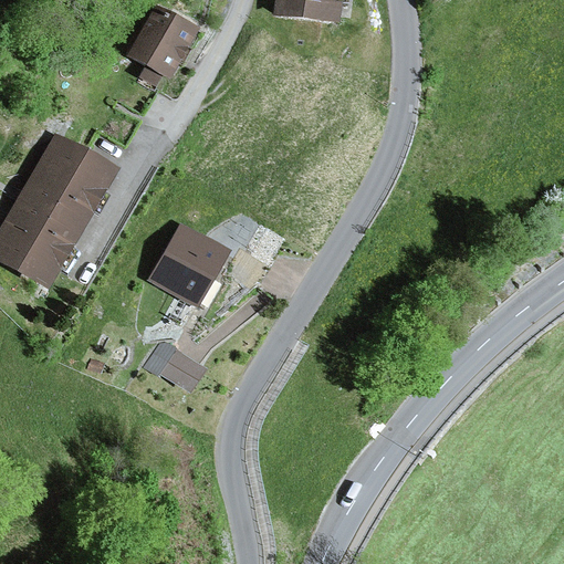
[(277,0),(275,13),(340,21),(342,0),(277,0)]
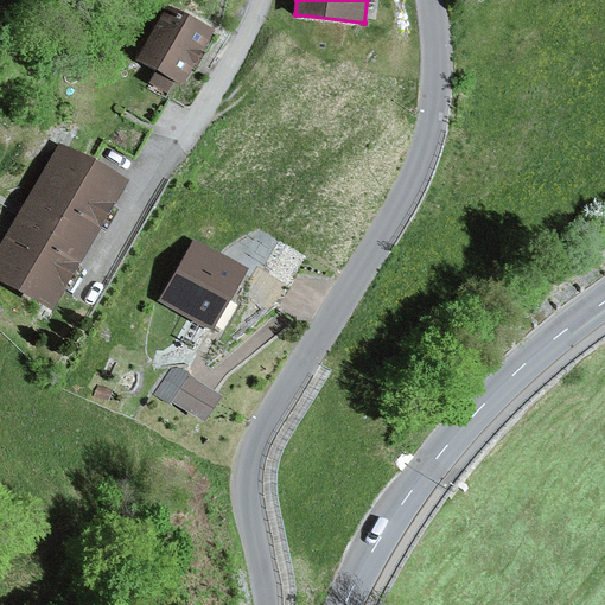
[(367,0),(364,23),(388,26),(402,24),(397,0),(367,0)]
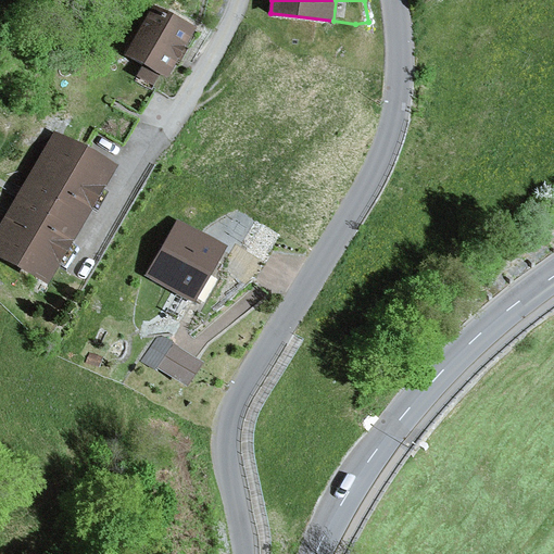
[(154,5),(125,55),(143,66),(138,76),(152,85),(159,75),(166,79),(196,29),(154,5)]
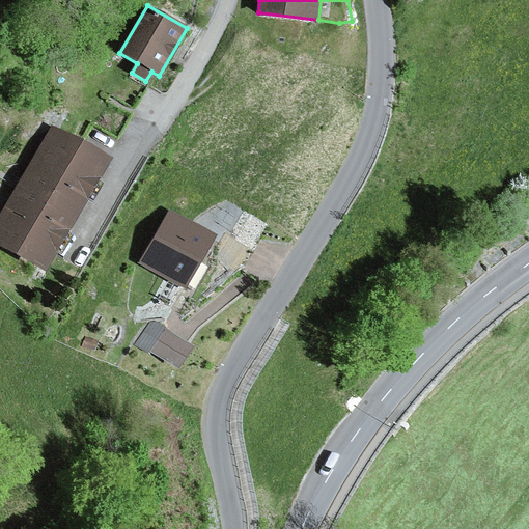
[(110,159),(51,124),(0,212),(0,245),(45,271),(110,159)]
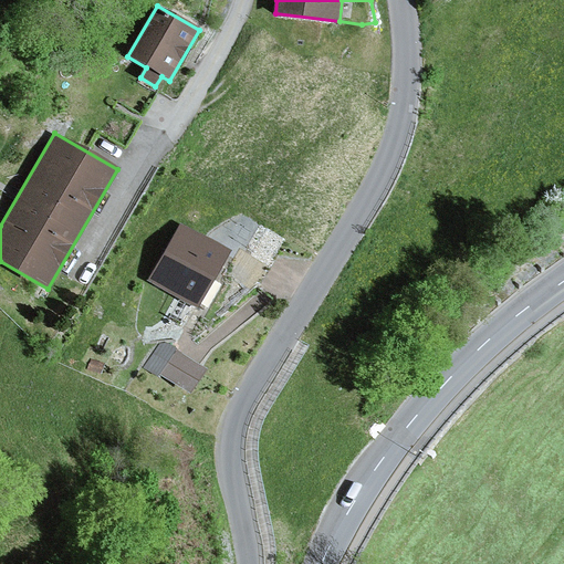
[(228,249),(179,221),(147,279),(197,306),(228,249)]
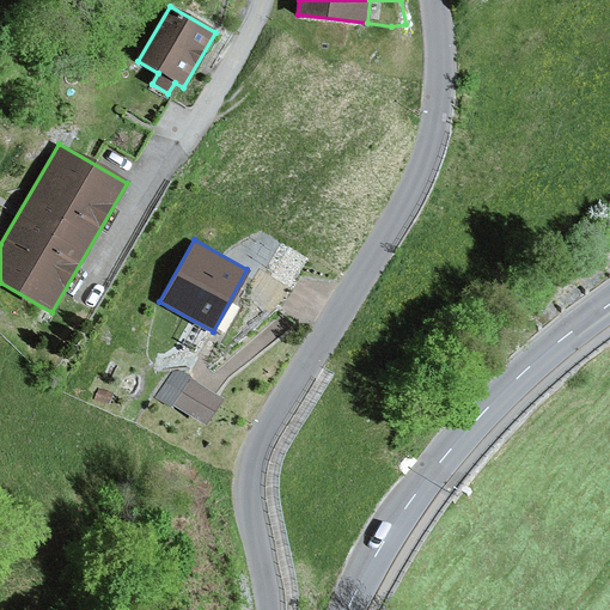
[(193,378),(174,404),(205,427),(224,401),(193,378)]
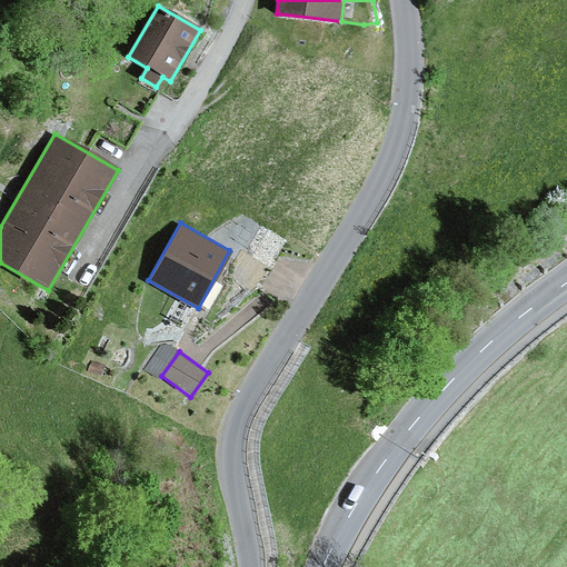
[(93,359),(90,369),(102,375),(107,365),(93,359)]
